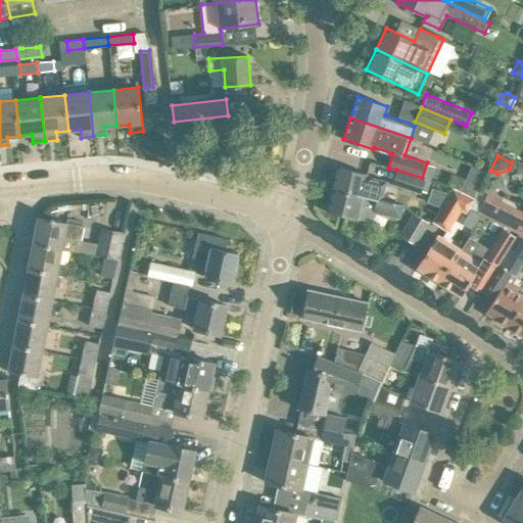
[(402,208),(403,203),(382,198),(386,181),(367,176),(368,174),(336,167),(331,188),(393,204),(402,208)]
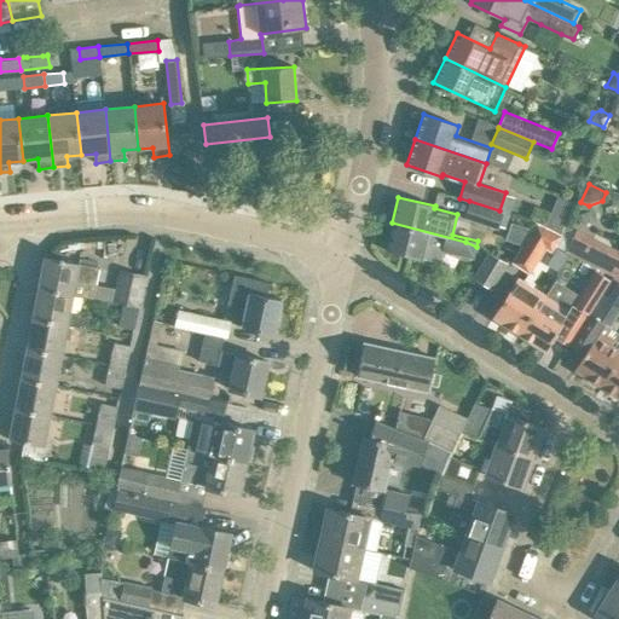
[(469,201),(464,218),(498,230),(504,213),(499,212),(469,201)]
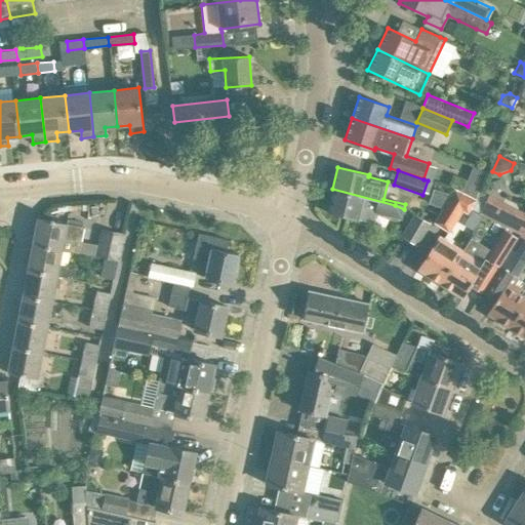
[(477,199),(454,188),(433,223),(449,233),(462,211),(468,214),(477,199)]
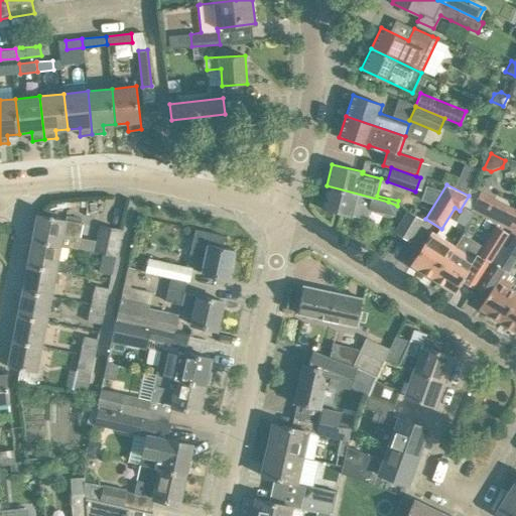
[(397,206),(388,202),(327,185),(321,209),(367,219),(369,210),(394,216),(397,206)]
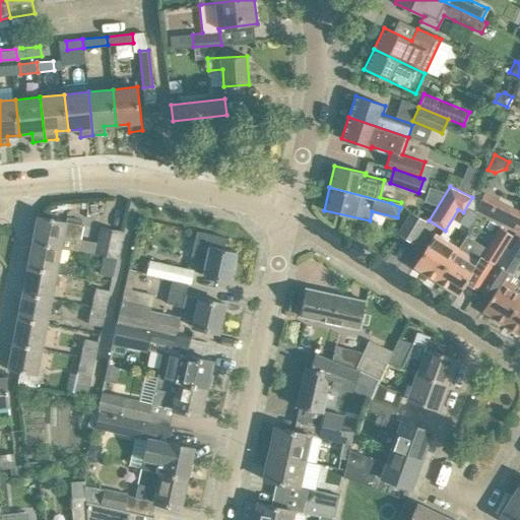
[(478,213),(515,232),(519,234),(519,211),(483,194),(473,211),(478,213)]
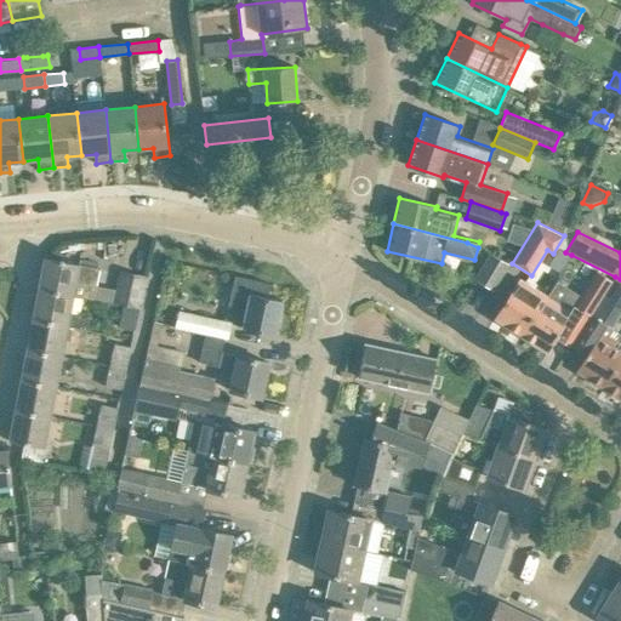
[(491,254),(477,279),(493,290),(508,265),(491,254)]
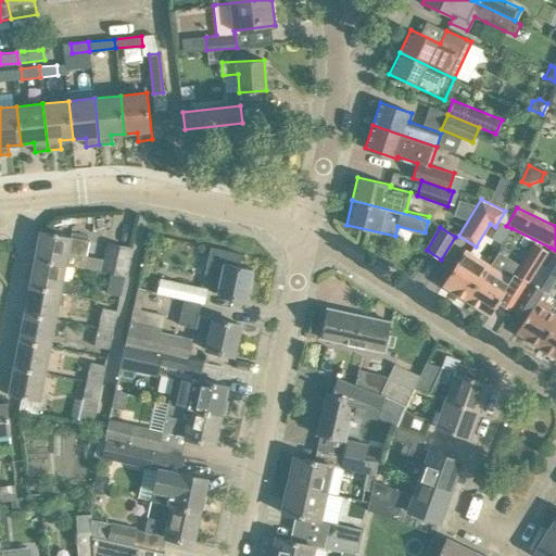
[(36,260),(65,265),(84,268),(89,241),(40,230),(40,231),(41,231),(36,260)]
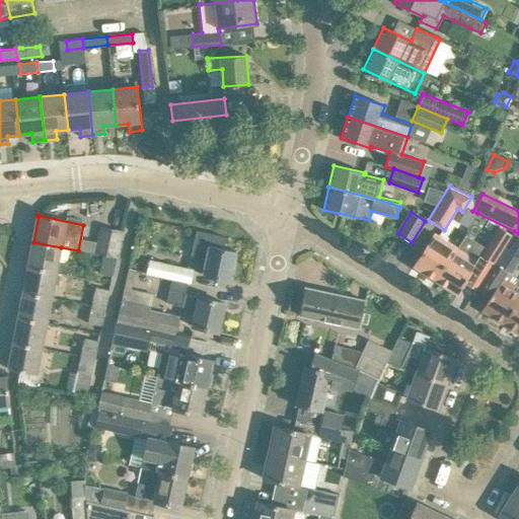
[(118,258),(123,233),(101,229),(96,253),(102,254),(118,258)]
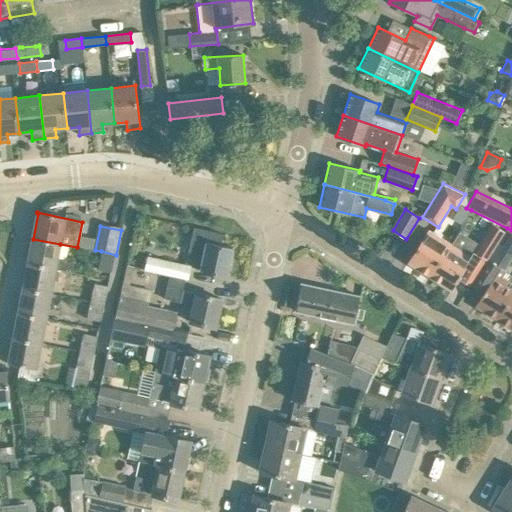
[(484,262),(502,233),(491,226),(473,256),(484,262)]
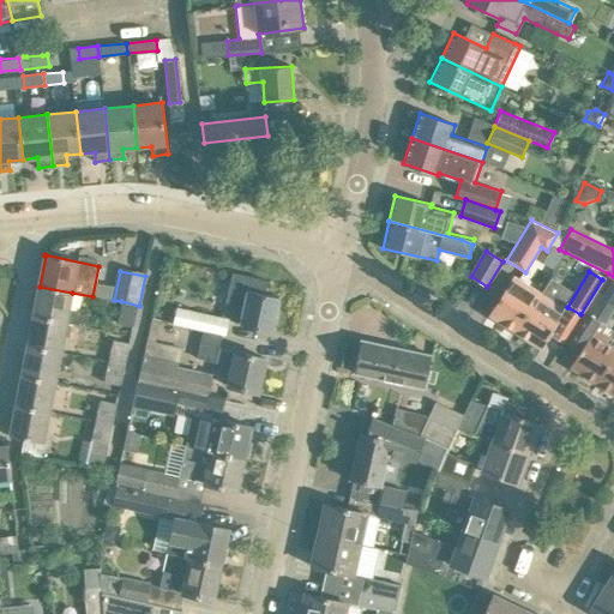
[(233,274),(227,302),(245,307),(241,324),(272,331),(280,298),(265,294),(269,281),(233,274)]
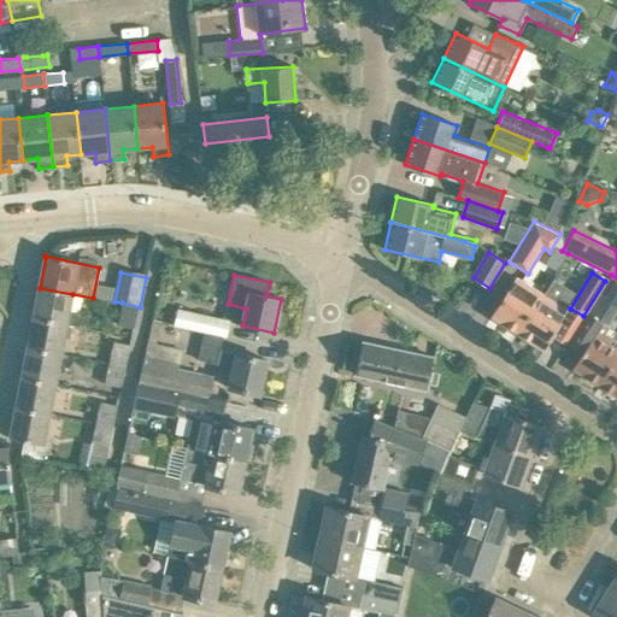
[(605,329),(616,309),(616,277),(611,275),(609,278),(607,277),(605,281),(583,316),(605,329)]
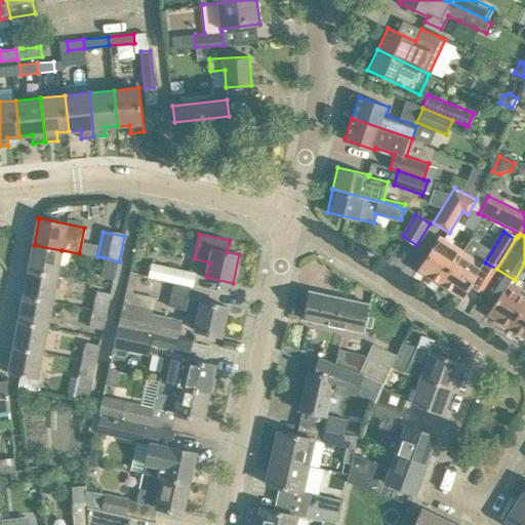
[(439,282),(459,249),(439,236),(418,269),(439,282)]
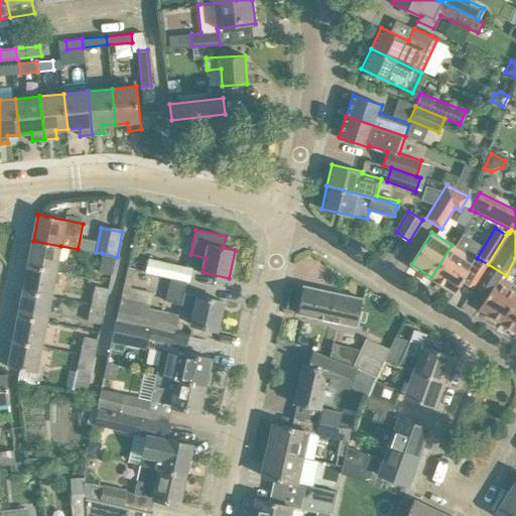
[(58,260),(60,246),(33,241),(29,265),(27,265),(56,271),(74,274),(76,263),(58,260)]
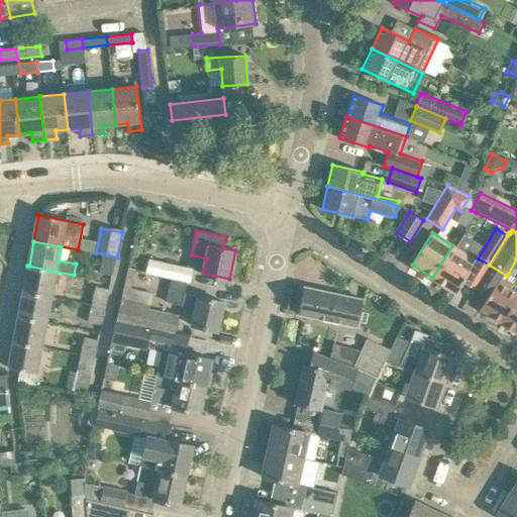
[(444,260),(432,278),(456,293),(463,282),(475,289),(489,265),(478,259),(477,261),(456,248),(452,245),(449,251),(444,260)]
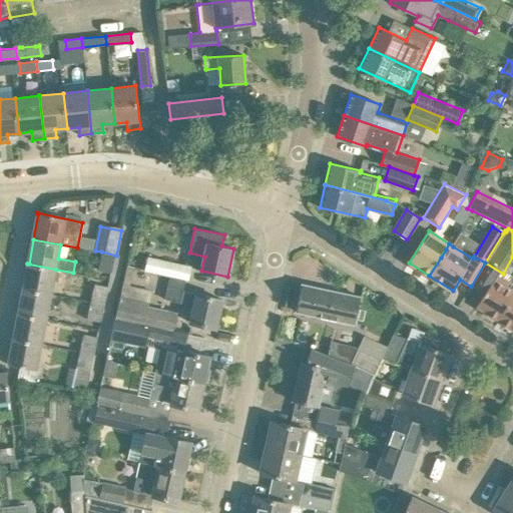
[(112,273),(116,255),(101,251),(97,270),(112,273)]
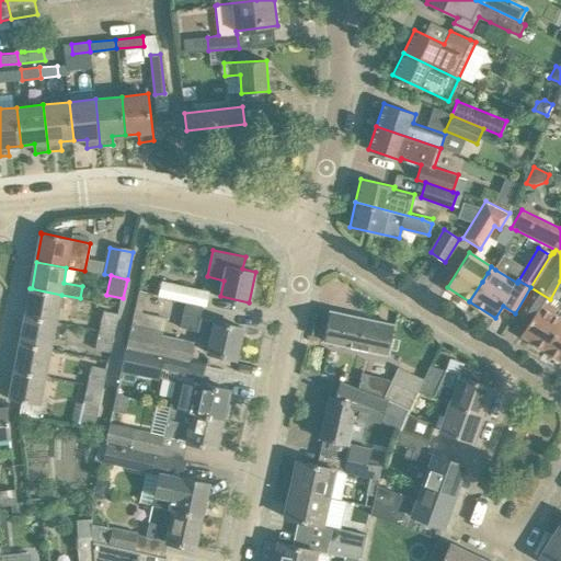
[(205,306),(208,292),(186,286),(186,288),(164,283),(161,295),(184,300),(183,301),(186,301),(203,306),(204,305),(205,306)]
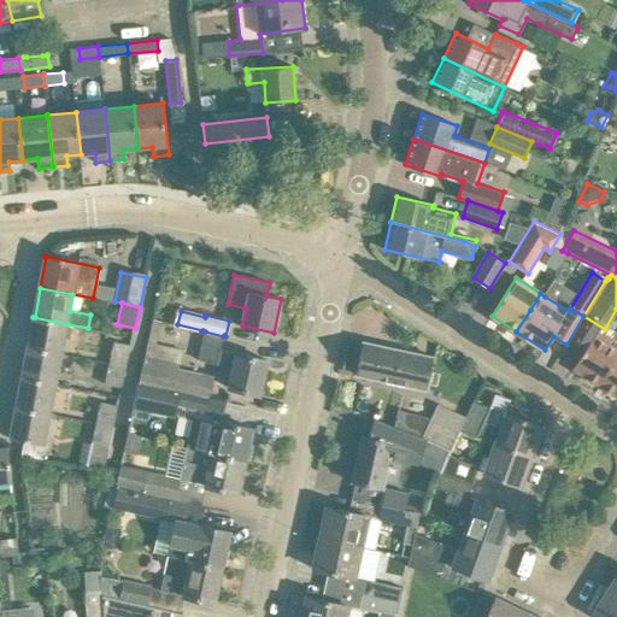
[(27,347),(63,354),(68,324),(33,317),(33,318),(34,318),(29,347),(27,347)]
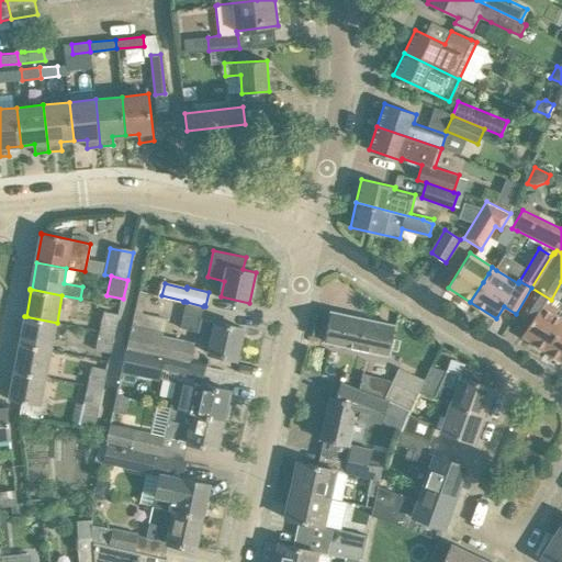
[(535,290),(518,315),(530,323),(521,335),(534,343),(534,346),(541,350),(543,348),(546,350),(561,322),(561,318),(554,314),(558,310),(549,304),(551,300),(535,290)]
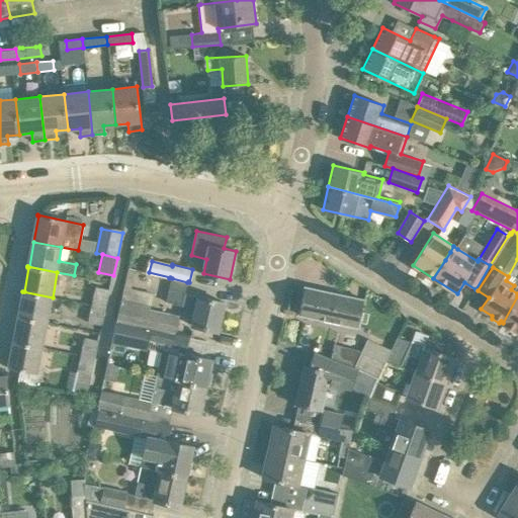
[(185,293),(187,282),(172,278),(166,303),(181,306),(196,310),(193,326),(218,331),(225,301),(199,296),(185,293)]
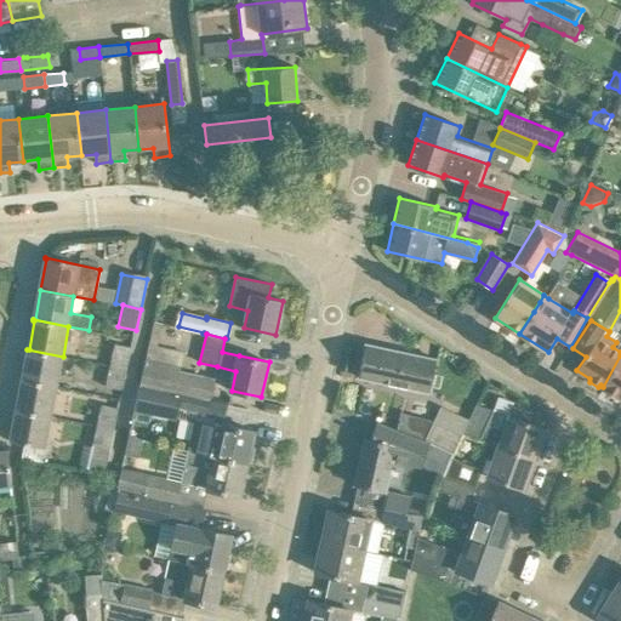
[(109,364),(126,369),(131,347),(114,343),(109,364)]
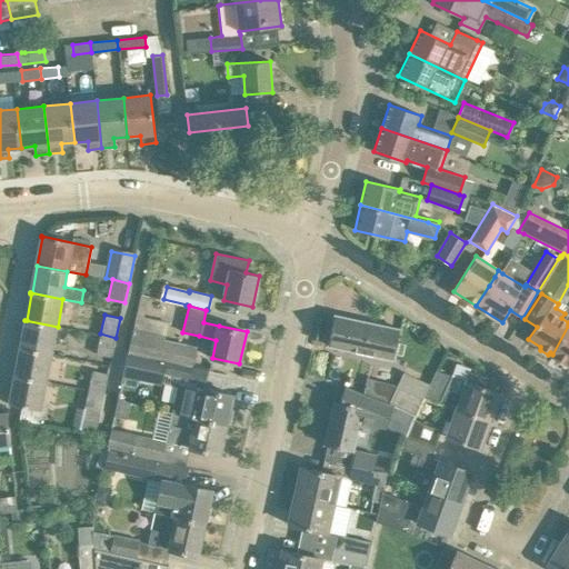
[(329,346),(393,360),(400,329),(336,316),(329,346)]
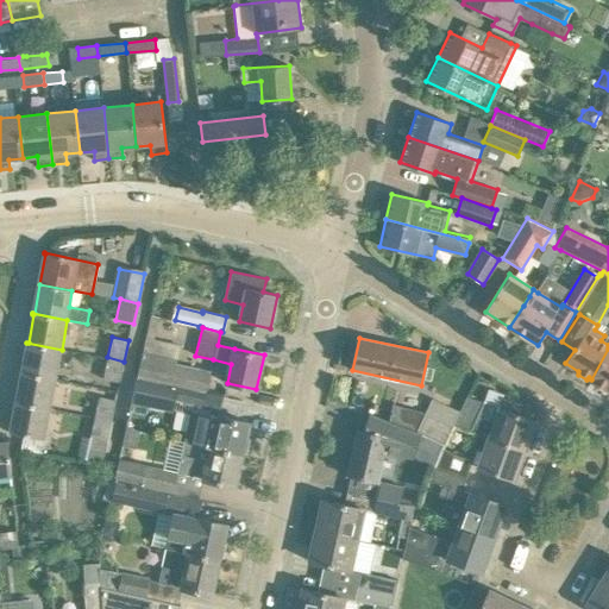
[(56,378),(62,350),(26,343),(26,344),(29,344),(23,372),(56,378)]
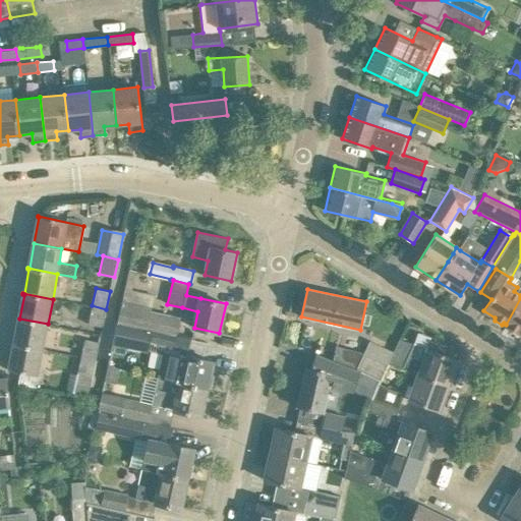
[(520,298),(506,325),(520,334),(520,298)]
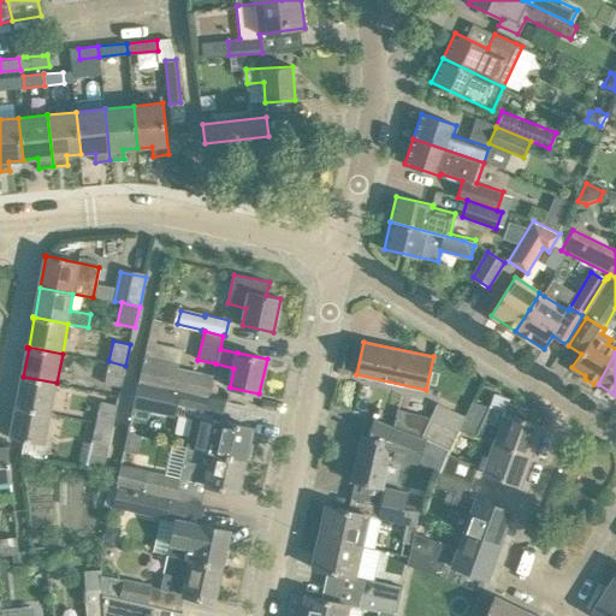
[(138,381),(208,397),(213,375),(179,367),(179,363),(144,355),(138,381)]
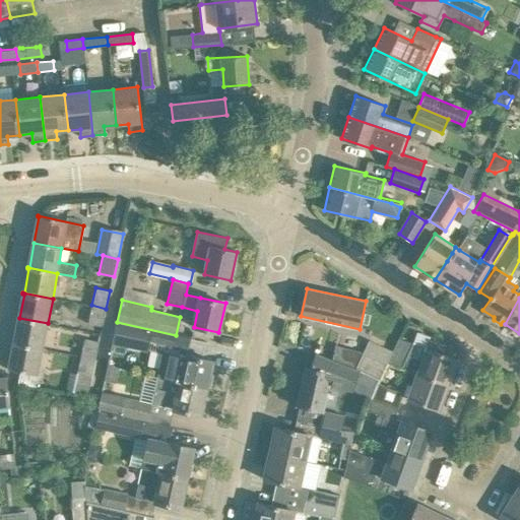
[(103,327),(106,309),(91,305),(87,323),(103,327)]
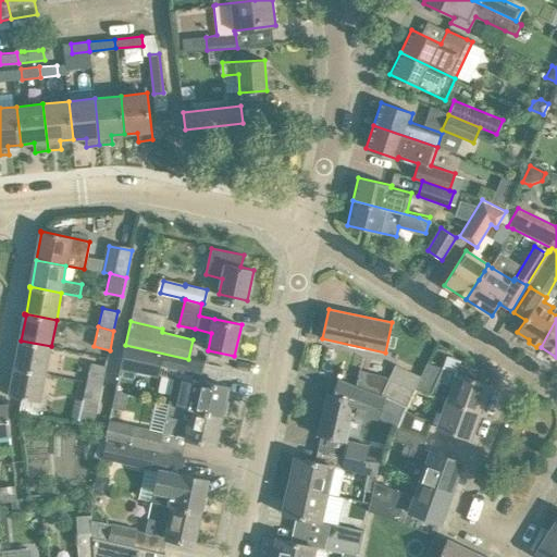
[(410,336),(399,353),(419,364),(429,347),(410,336)]
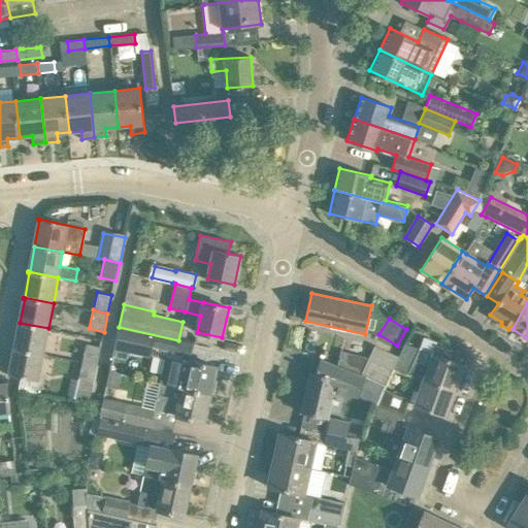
[(44,355),(48,328),(20,323),(14,349),(44,355)]
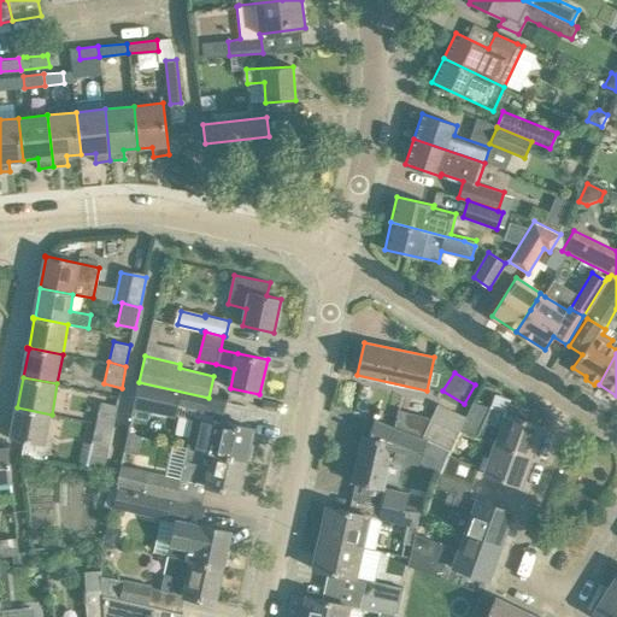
[(206,412),(209,398),(139,382),(133,406),(175,417),(177,406),(206,412)]
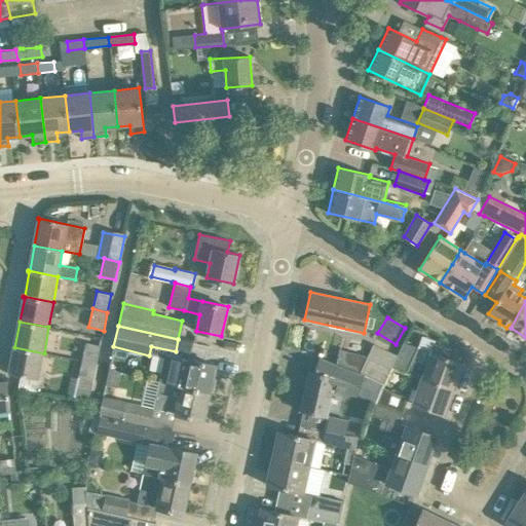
[(96,364),(97,362),(100,345),(85,342),(81,360),(96,364)]
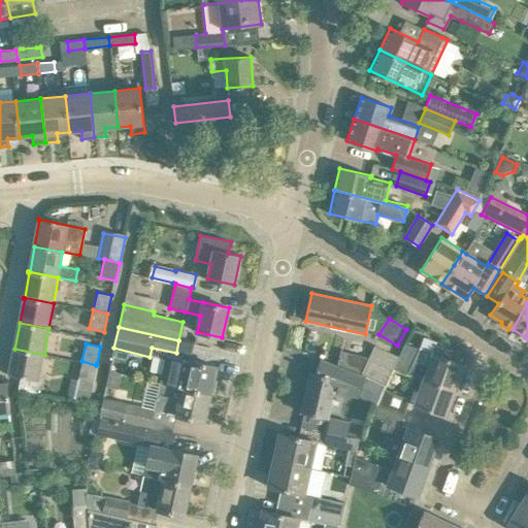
[(391,368),(398,356),(374,344),(368,358),(340,350),(337,365),(384,386),(391,368)]
